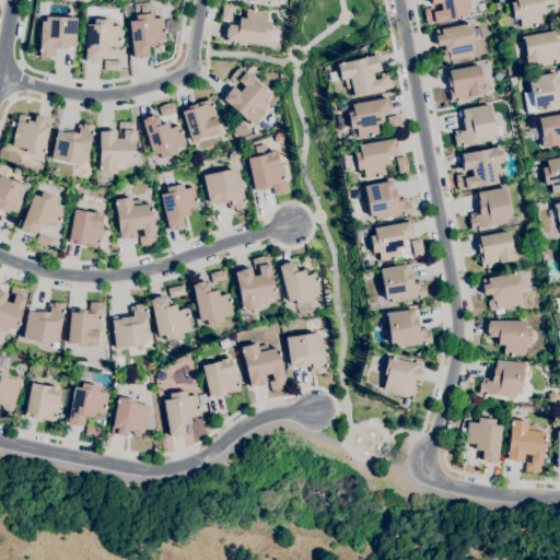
[(427,24),(426,21),(426,22),(423,12),(424,12),(423,9),(433,7),(433,11),(441,10),(440,2),(431,4),(430,0),(468,0),(469,7),(464,8),(466,16),(462,18),(462,19),(458,20),(458,19),(427,24)]
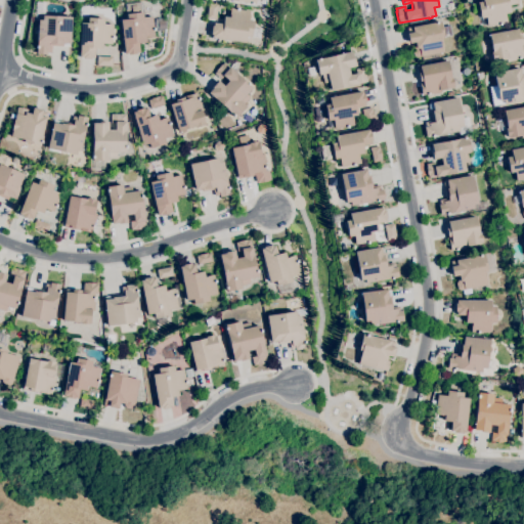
[(487,27),(485,17),(480,18),(477,2),(482,1),(481,0),(517,0),(518,3),(508,5),(510,12),(505,13),(506,23),(500,24),(500,25),(498,26),(498,25),(487,27)]
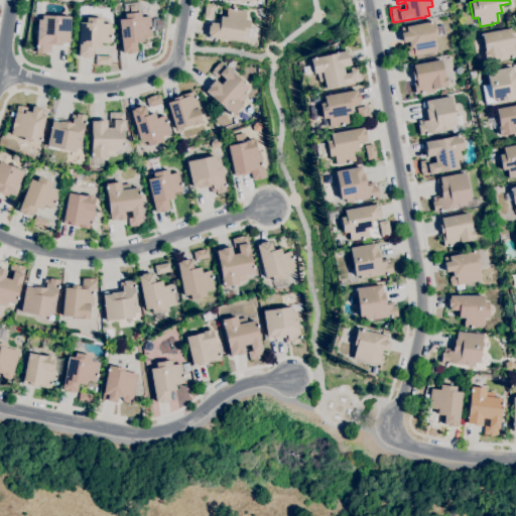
[(126,53),(126,52),(122,53),(118,19),(125,19),(125,13),(124,4),(138,2),(139,12),(140,12),(140,17),(150,16),(151,27),(152,27),(152,29),(151,29),(151,35),(143,36),(143,41),(136,42),(137,51),(134,52),(126,53)]
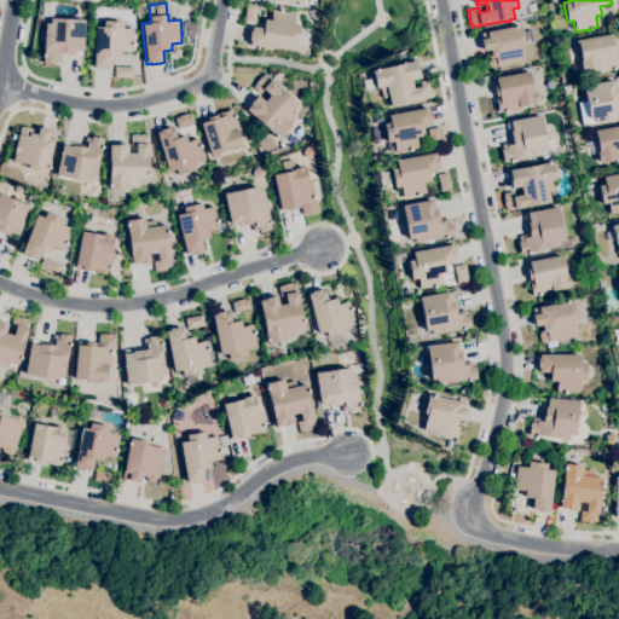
[(255,23),(243,22),(247,4),(258,5),(255,23)]
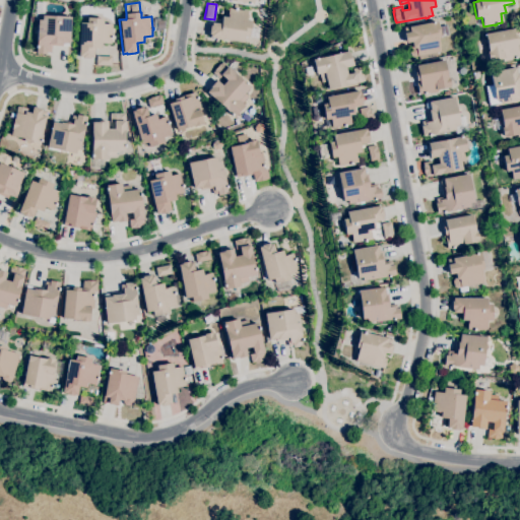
[(243,43),(209,37),(210,34),(208,34),(210,25),(211,25),(211,22),(220,23),(221,16),(228,17),(229,8),(235,8),(237,8),(237,9),(248,11),(246,20),(251,20),(249,37),(244,36),(243,43)]
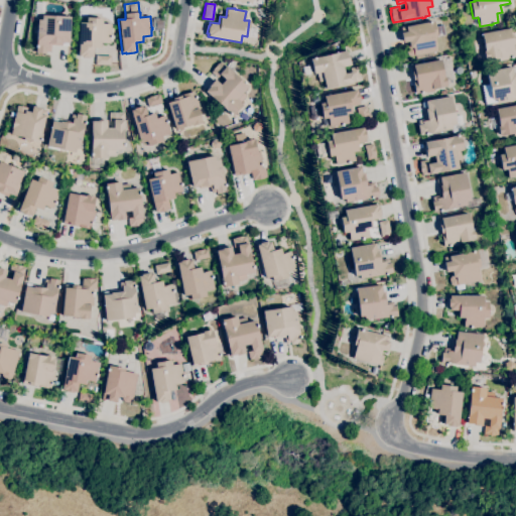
[(45,53),(35,52),(36,47),(35,47),(35,44),(36,44),(37,19),(41,19),(41,15),(71,16),(69,42),(61,42),(61,45),(50,44),(50,52),(46,51),(45,53)]
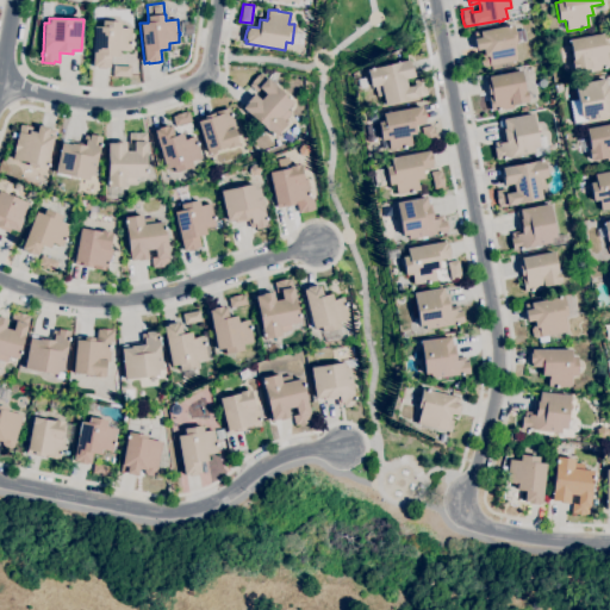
[(105,68),(95,68),(95,67),(92,67),(94,26),(101,26),(103,20),(120,22),(120,27),(131,29),(130,42),(131,42),(131,44),(130,44),(130,51),(119,51),(119,57),(110,56),(110,67),(105,67),(105,68)]
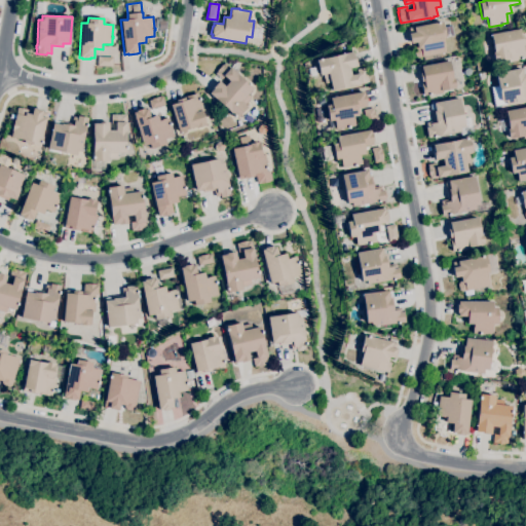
[(415,47),(417,46),(416,42),(410,43),(409,33),(408,28),(437,23),(437,22),(439,22),(443,22),(446,38),(443,39),(445,52),(417,58),(414,55),(413,50),(415,47)]
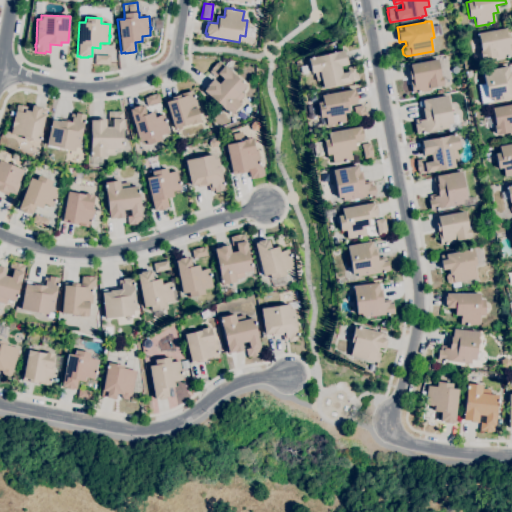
[(495,60),(494,57),(482,60),(482,59),(481,59),(479,51),(480,50),(477,33),(505,28),(506,34),(509,34),(510,42),(508,43),(508,45),(511,44),(511,58),(511,59),(511,56),(508,57),(506,58),(506,57),(503,57),(503,59),(495,60)]
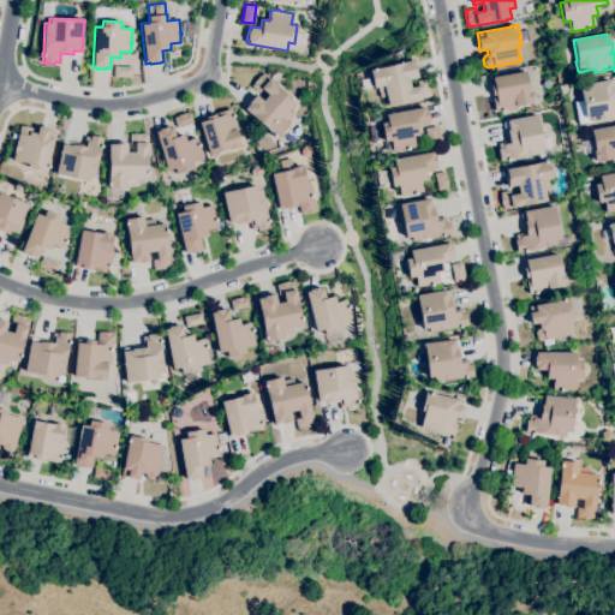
[(387,106),(384,96),(378,97),(376,87),(372,88),(369,70),(371,70),(371,69),(374,67),(375,69),(411,60),(412,66),(413,65),(417,77),(407,79),(410,88),(417,85),(416,81),(427,78),(430,96),(387,106)]
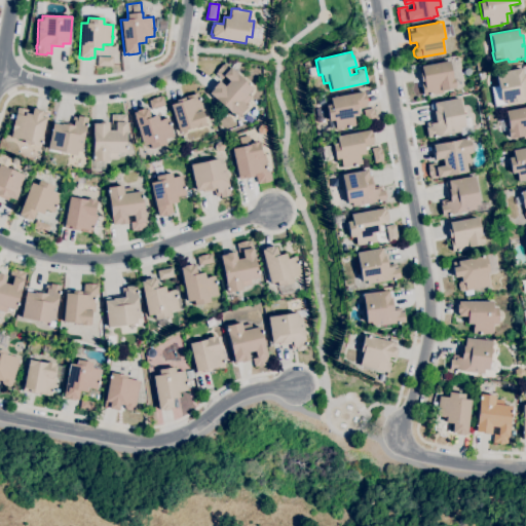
[(112,67),(97,66),(98,57),(113,57),(112,67)]
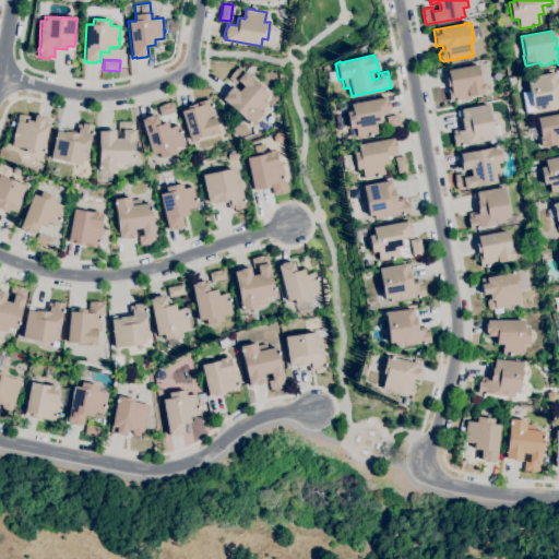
[(455,102),(455,100),(450,102),(448,88),(447,88),(443,71),(447,70),(477,64),(480,83),(482,83),(484,92),(483,92),(483,94),(470,96),(470,99),(458,102),(458,100),(455,102)]
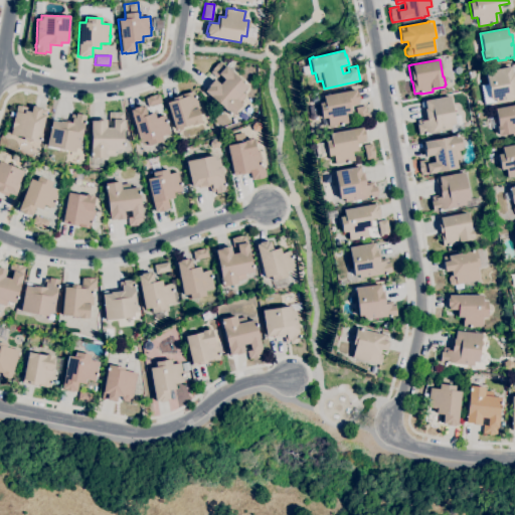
[(231,116),(230,114),(229,115),(227,114),(228,113),(204,91),(208,87),(208,86),(214,78),(219,84),(224,79),(219,74),(216,77),(210,71),(212,69),(211,69),(217,63),(218,63),(220,61),(225,65),(242,81),(242,80),(244,82),(244,83),(247,87),(241,93),(245,96),(239,103),(241,105),(231,116)]
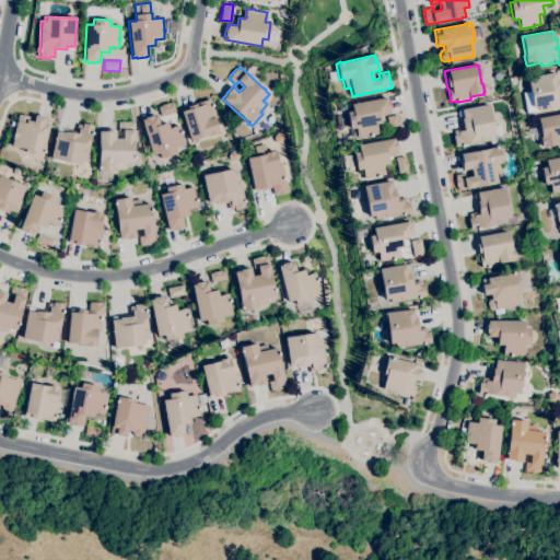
[(329,81),(327,72),(334,71),(336,80),(329,81)]
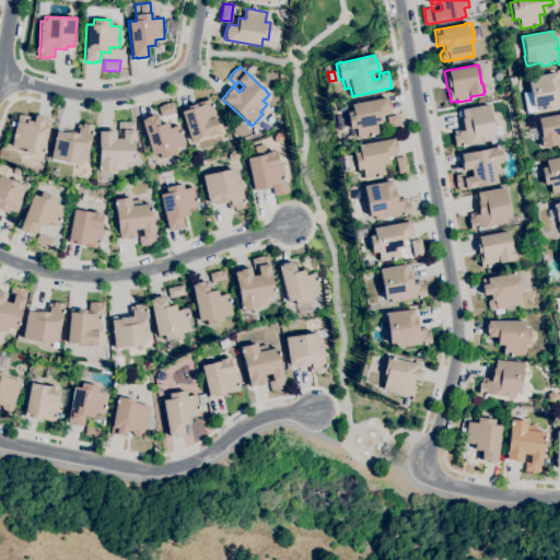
[(525,113),(522,93),(529,92),(526,78),(555,72),(556,81),(558,81),(559,91),(559,107),(538,112),(538,111),(525,113)]
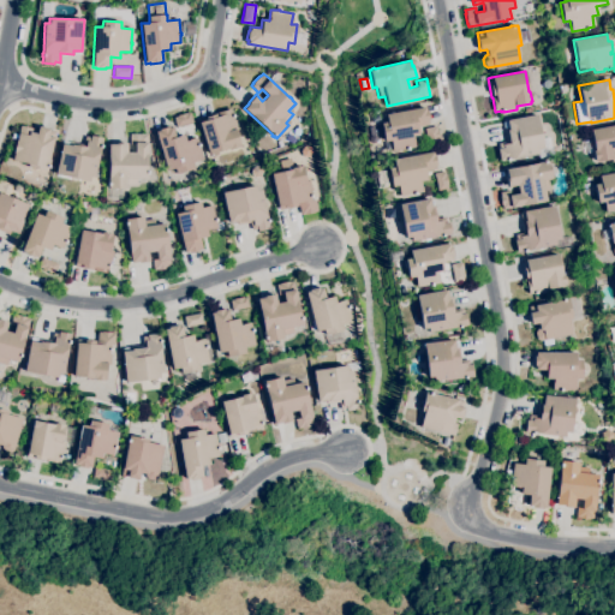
[(392,151),(389,141),(383,142),(380,123),(387,121),(384,114),(424,107),(425,111),(427,111),(428,120),(427,120),(428,124),(417,126),(419,135),(413,136),(415,147),(408,148),(408,149),(405,150),(405,149),(392,151)]
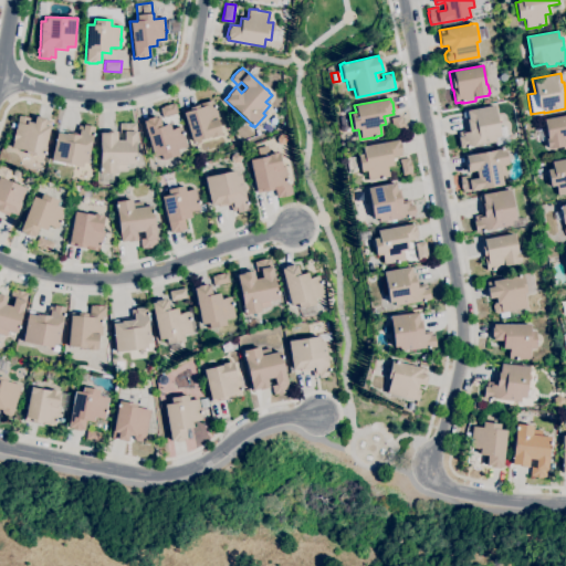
[(192,143),(182,113),(190,111),(189,107),(212,100),(213,105),(215,105),(216,107),(215,107),(216,111),(217,111),(220,119),(217,121),(221,133),(220,134),(220,135),(211,138),(211,136),(192,143)]
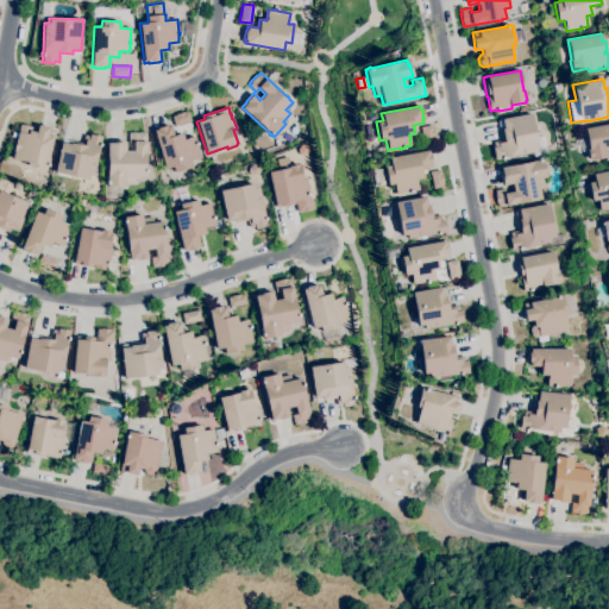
[(175,126),(171,115),(175,115),(175,114),(184,112),(188,111),(192,121),(175,126)]
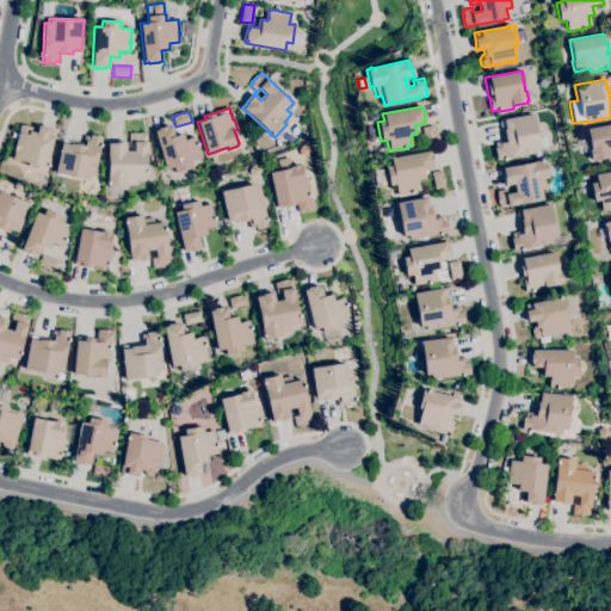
[(504,160),(504,159),(497,160),(494,148),(497,148),(495,142),(504,141),(500,128),(505,127),(504,119),(534,113),(539,147),(535,148),(536,153),(506,159),(504,160)]
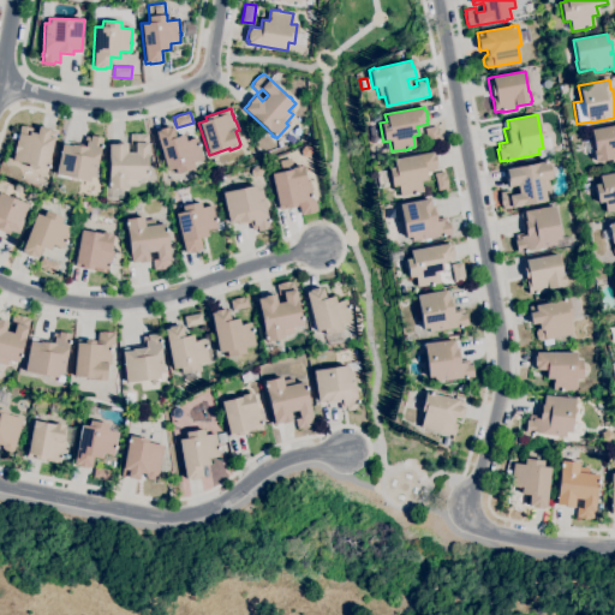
[(614,161),(611,162),(610,159),(596,161),(596,160),(595,161),(592,150),(595,150),(590,130),(614,124),(614,161)]
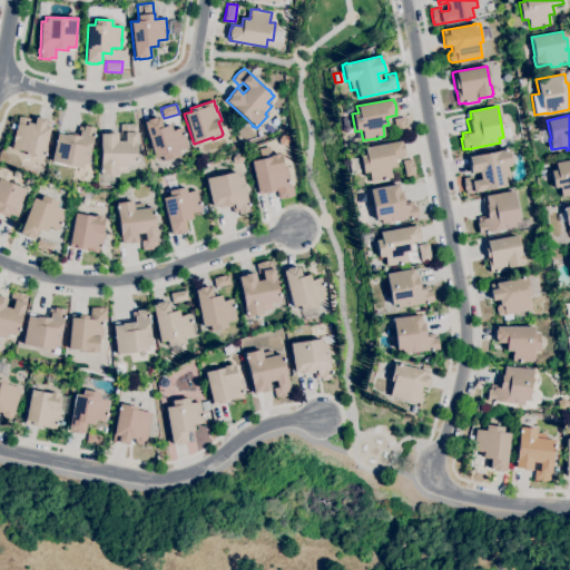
[(43,158),(26,155),(26,151),(11,148),(13,141),(12,141),(16,128),(10,128),(11,124),(17,125),(19,116),(30,119),(29,123),(33,124),(36,117),(46,119),(46,120),(51,121),(45,153),(46,153),(46,155),(43,155),(43,158)]
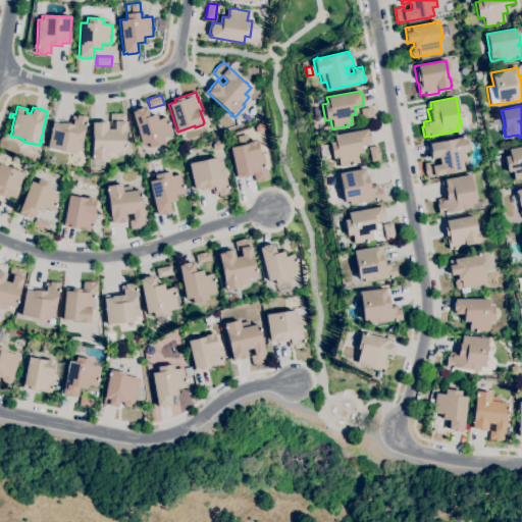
[(150,148),(148,143),(142,145),(132,112),(136,110),(135,110),(143,107),(143,108),(146,107),(149,116),(156,114),(158,119),(166,116),(167,121),(169,121),(170,123),(168,124),(172,136),(163,138),(165,143),(150,148)]
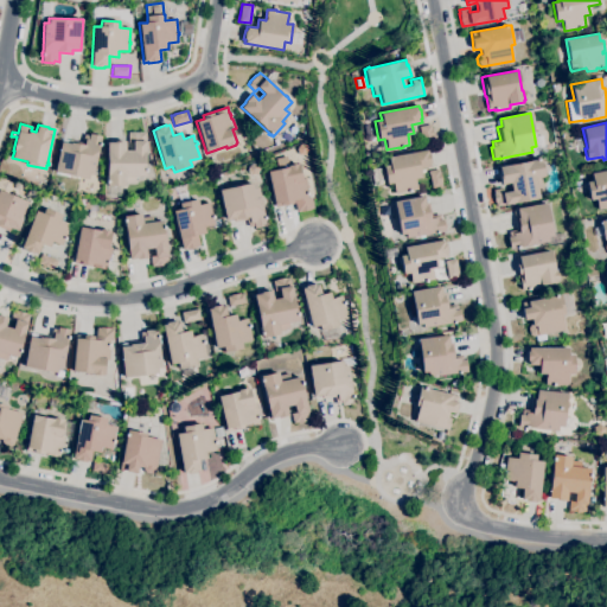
[(422,144),(419,127),(430,125),(430,128),(432,128),(434,138),(433,138),(433,141),(422,144)]
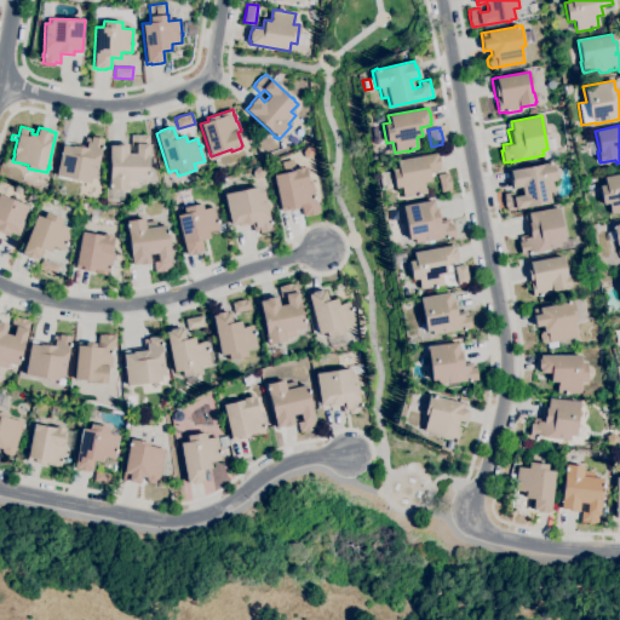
[(127,190),(109,190),(109,187),(108,187),(108,184),(109,184),(109,145),(127,145),(127,154),(136,154),(136,145),(131,145),(131,135),(148,135),(148,172),(149,172),(149,174),(148,174),(148,181),(138,181),(138,187),(127,187),(127,190)]
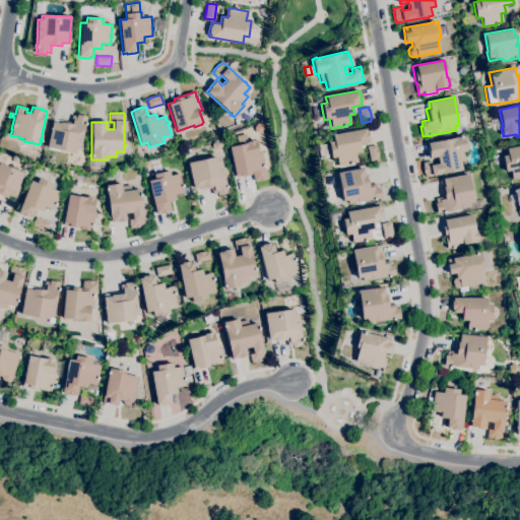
[(74,153),(47,147),(52,122),(60,124),(60,122),(64,123),(64,122),(72,124),(72,122),(70,121),(72,115),(76,116),(77,115),(87,117),(85,123),(86,123),(86,125),(85,124),(79,150),(75,149),(74,153)]
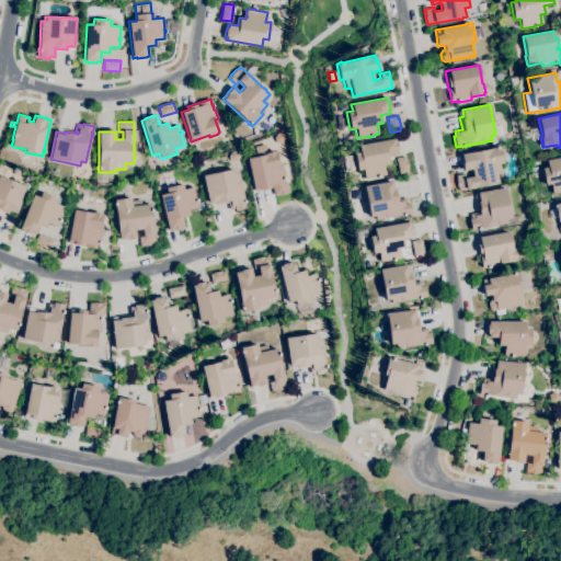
[(365,179),(363,169),(357,170),(354,152),(359,152),(358,145),(395,138),(395,141),(396,141),(398,150),(397,151),(397,155),(387,156),(389,164),(384,164),(385,174),(379,175),(379,178),(377,178),(377,176),(365,179)]
